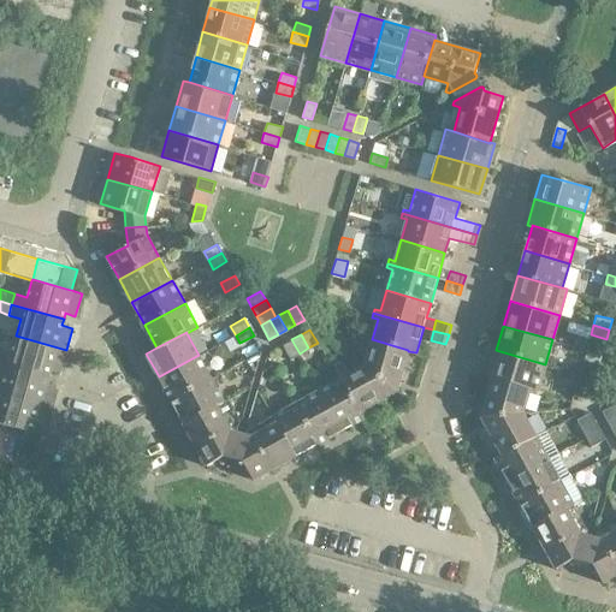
[(66,350),(16,336),(11,352),(0,349),(0,361),(48,375),(49,368),(60,372),(66,350)]
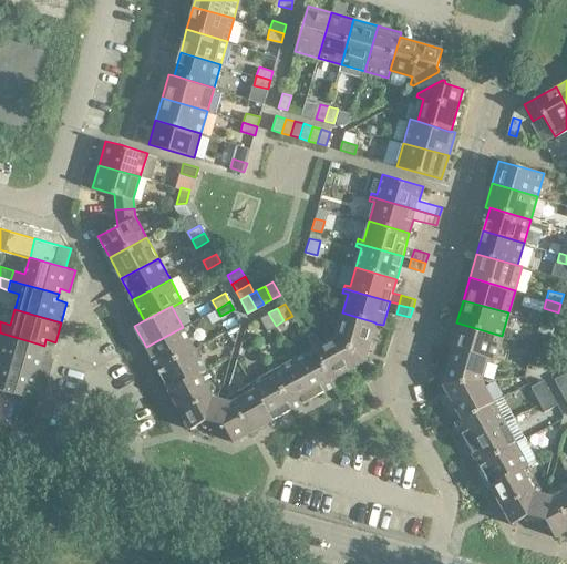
[(276,326),(268,313),(260,317),(267,330),(276,326)]
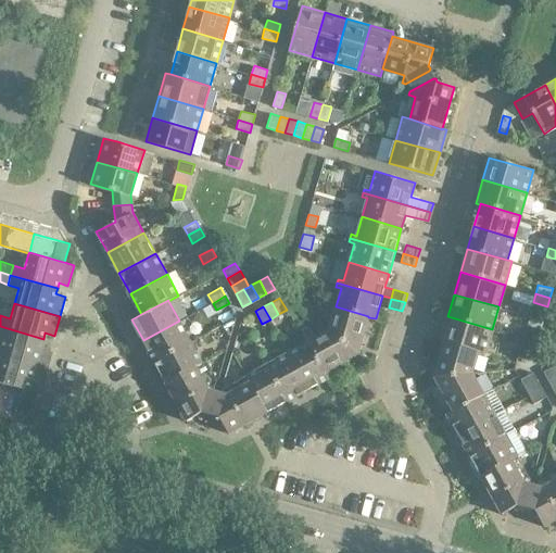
[(368,316),(336,306),(329,329),(358,352),(368,317),(368,316)]
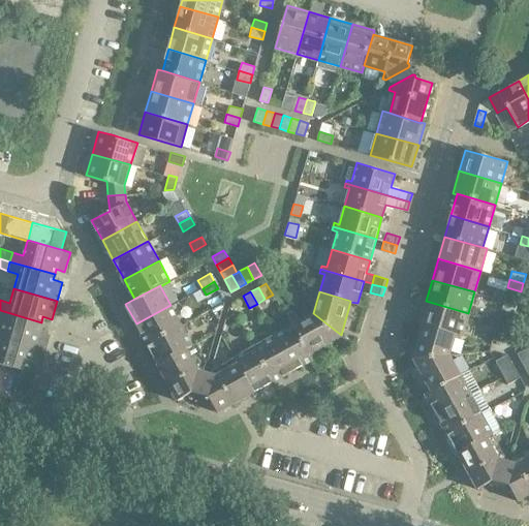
[(468,313),(426,301),(419,322),(424,325),(425,323),(455,333),(462,335),(468,313)]
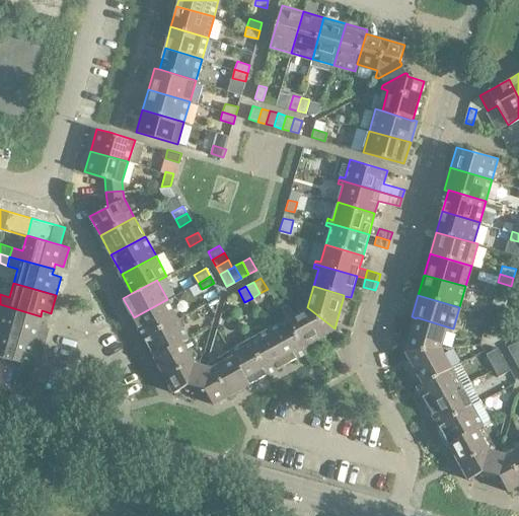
[(495,295),(493,302),(505,306),(507,299),(495,295)]
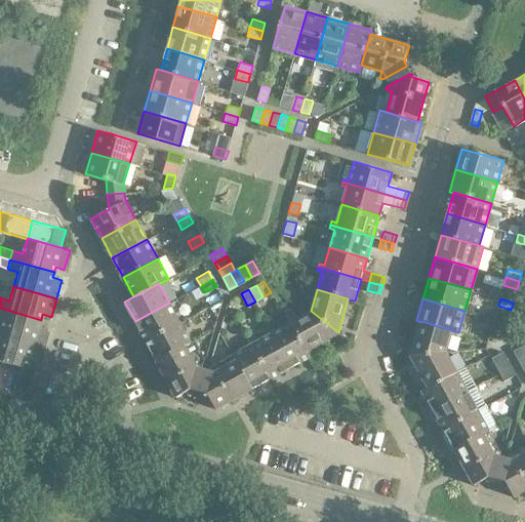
[(180,322),(169,303),(135,321),(147,340),(180,322)]
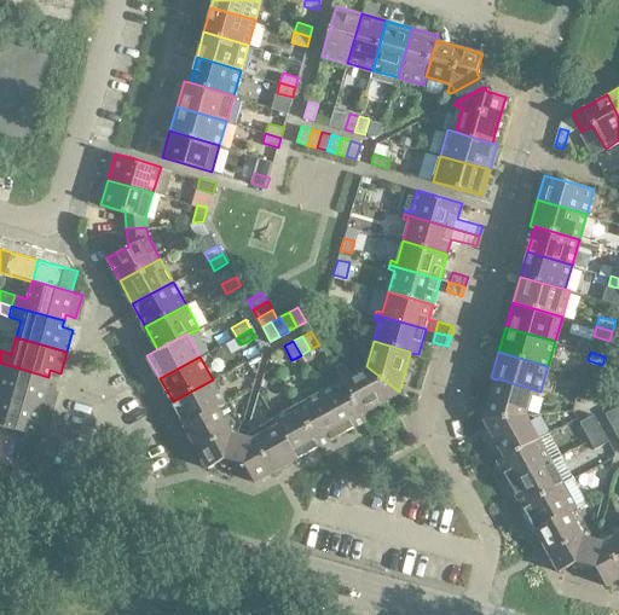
[(48,377),(0,363),(0,373),(5,376),(0,393),(50,407),(56,386),(46,383),(48,377)]
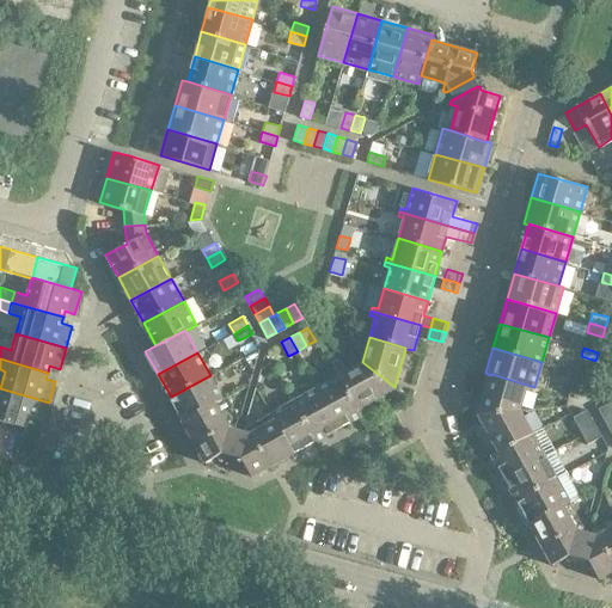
[(340,358),(332,362),(337,370),(344,367),(340,358)]
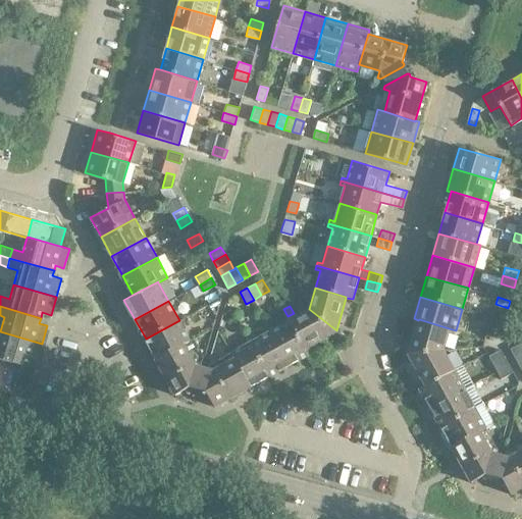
[(336,330),(309,309),(290,320),(305,348),(306,348),(336,330)]
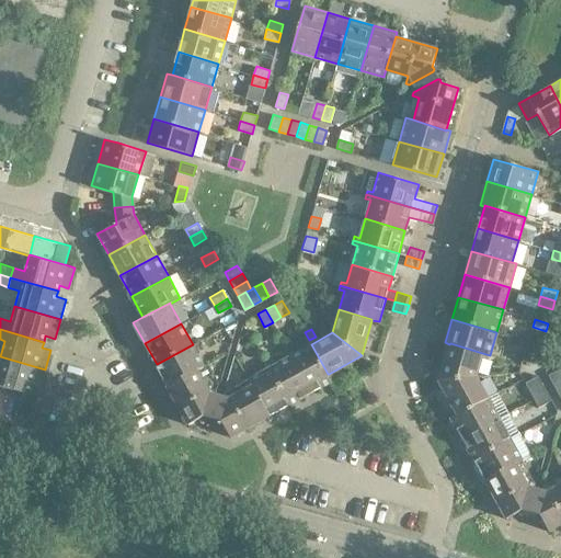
[(530,332),(528,341),(541,345),(545,336),(530,332)]
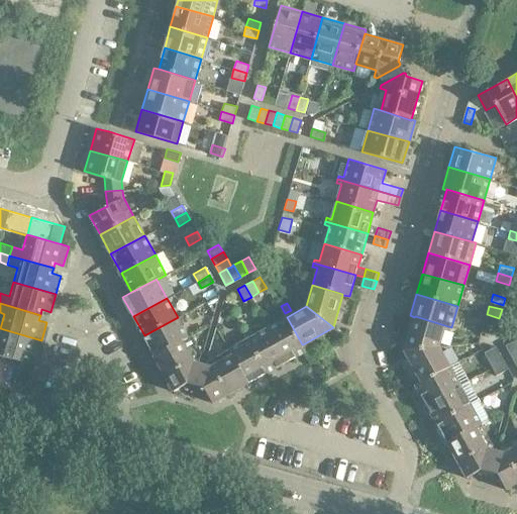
[(499,318),(487,314),(484,322),(497,326),(499,318)]
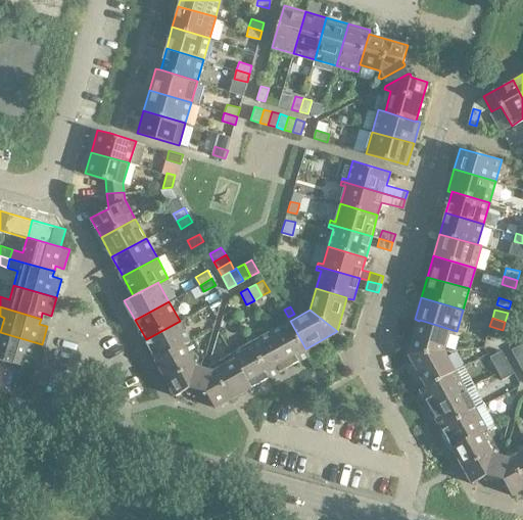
[(420,320),(419,321),(410,353),(444,350),(449,329),(420,320)]
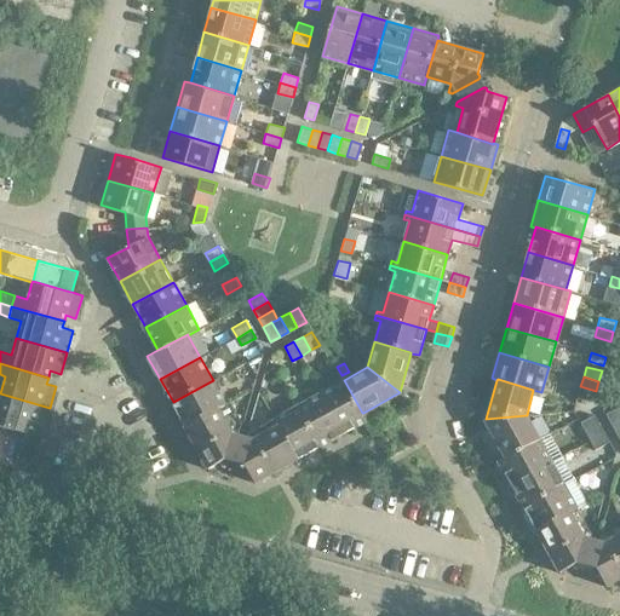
[(227,403),(213,380),(173,402),(185,425),(218,407),(219,408),(227,403)]
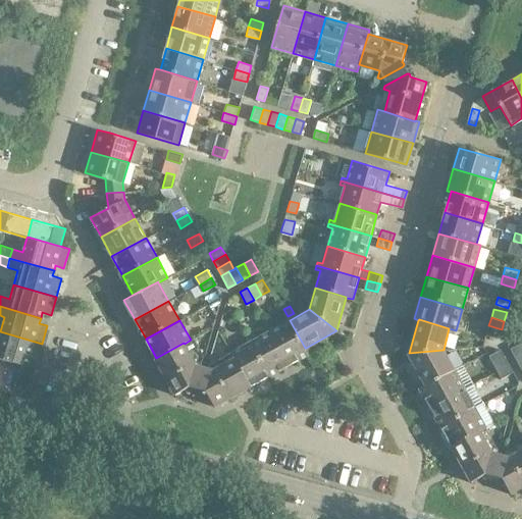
[(305,348),(290,320),(270,330),(289,364),(309,353),(306,348),(305,348)]
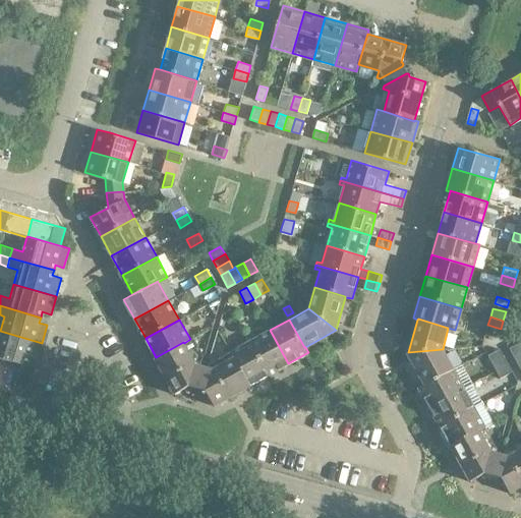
[(501,329),(487,325),(485,333),(499,337),(501,329)]
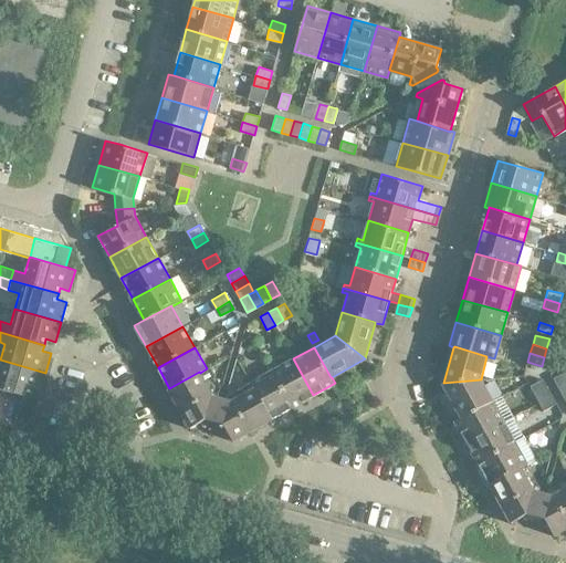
[(313,395),(293,358),(272,369),(293,406),(313,395)]
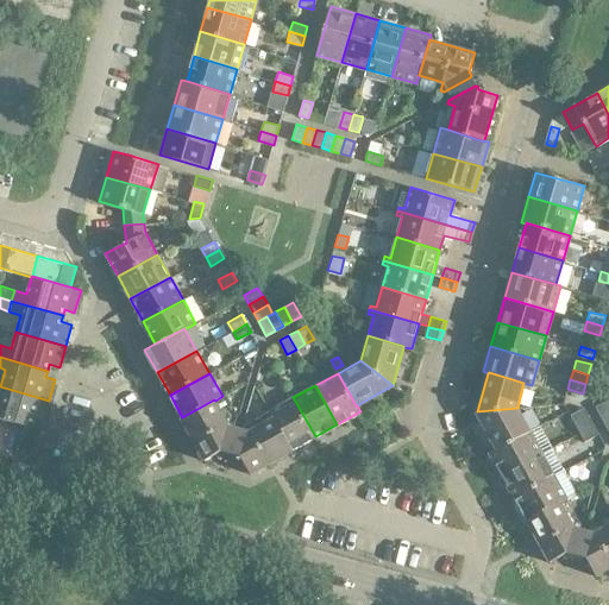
[(49,401),(0,386),(0,416),(31,426),(33,420),(43,422),(49,401)]
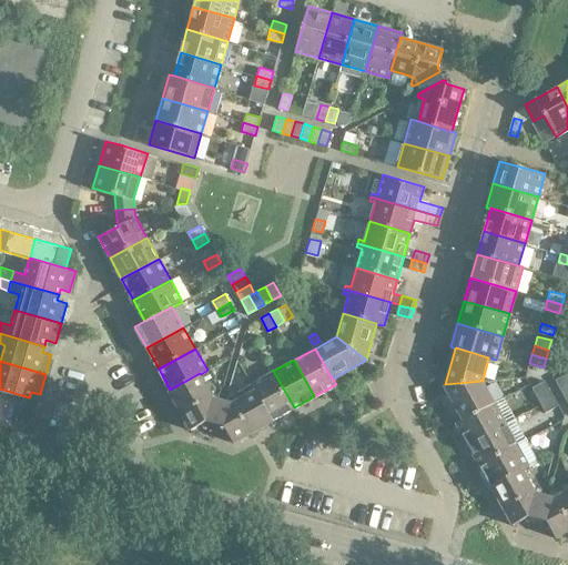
[(294,407),(273,371),(252,383),(255,390),(272,420),(294,407)]
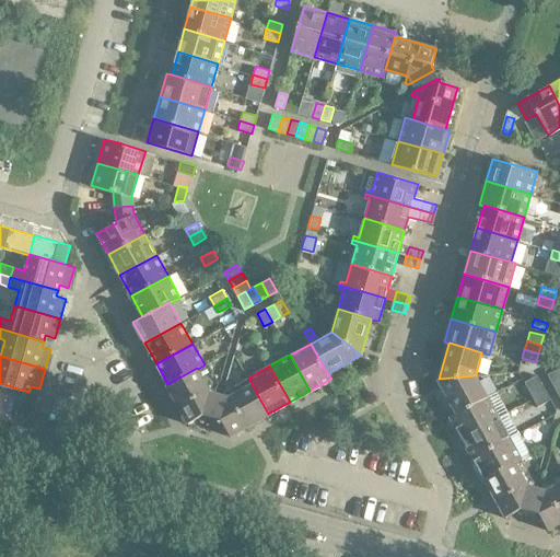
[(559,376),(559,366),(547,373),(552,381),(559,376)]
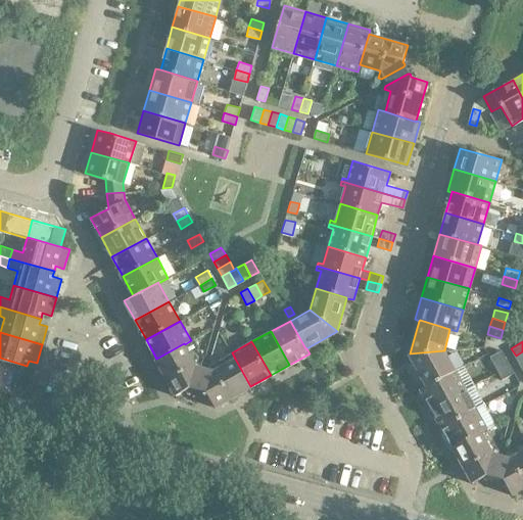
[(184,343),(156,359),(176,394),(191,387),(193,388),(195,387),(199,388),(203,389),(204,391),(205,391),(206,391),(215,406),(250,386),(235,359),(217,369),(214,363),(210,365),(206,364),(202,362),(200,360),(195,363),(185,344),(184,343)]
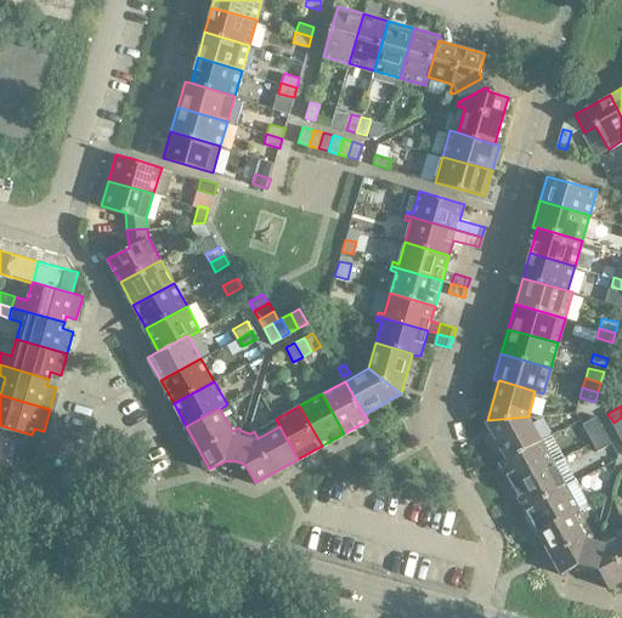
[(597,414),(582,423),(587,431),(601,424),(597,414)]
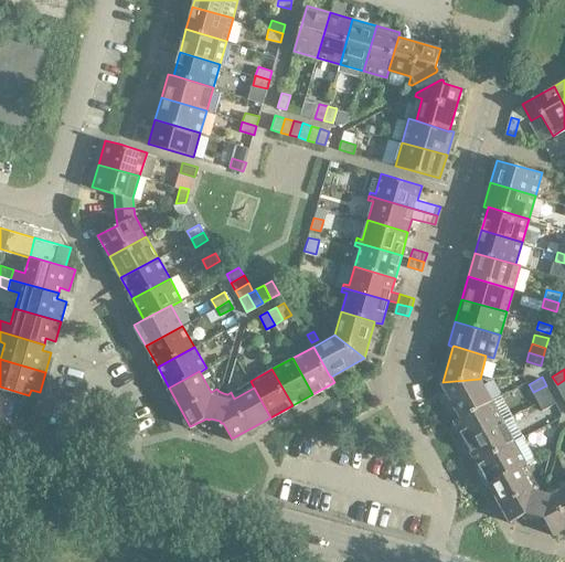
[(491,400),(480,379),(443,382),(460,415),(460,416),(491,400)]
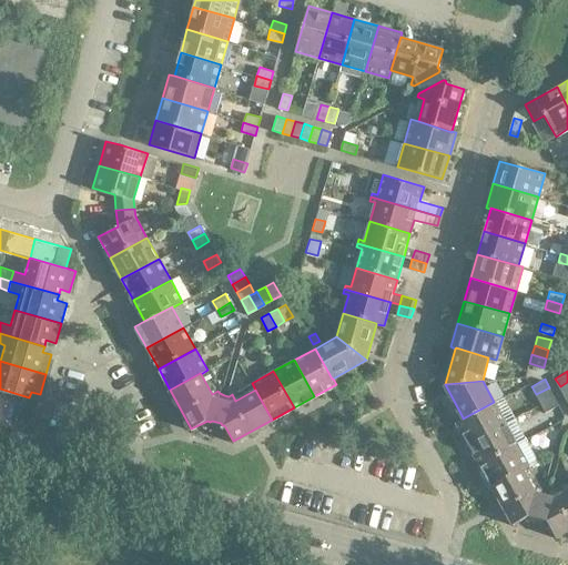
[(554,395),(549,387),(536,394),(540,402),(554,395)]
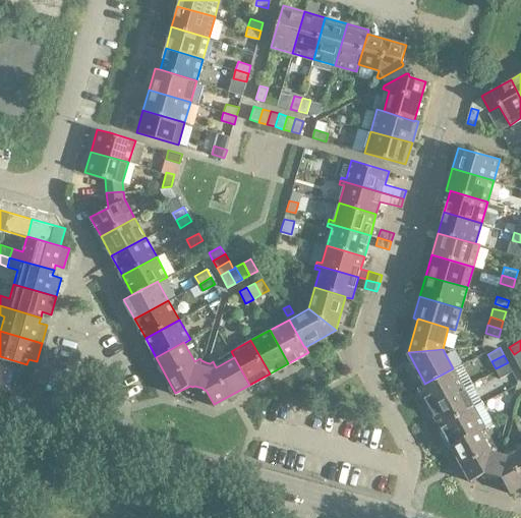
[(513,370),(508,362),(496,368),(501,377),(513,370)]
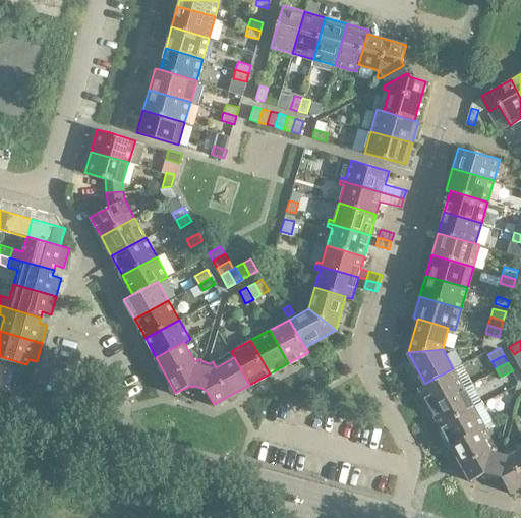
[(21,364),(15,385),(30,389),(35,368),(21,364)]
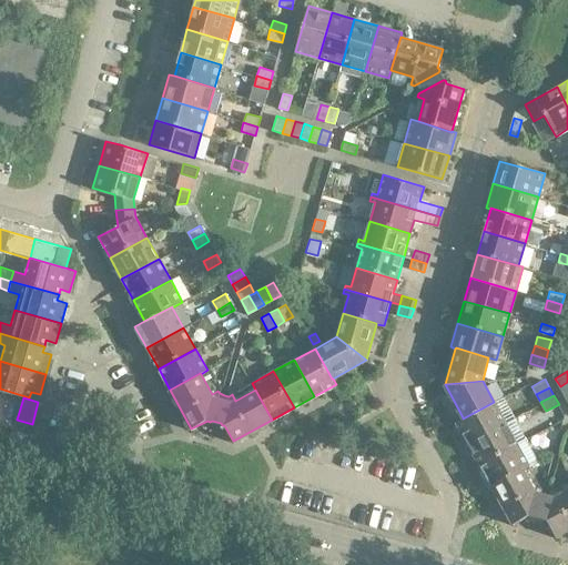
[(505,422),(494,402),(463,419),(463,417),(456,421),(468,443),(505,422)]
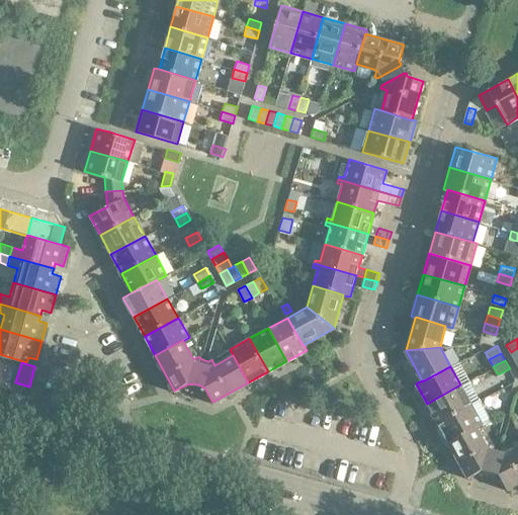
[(481,400),(469,380),(460,384),(427,404),(437,423),(481,400)]
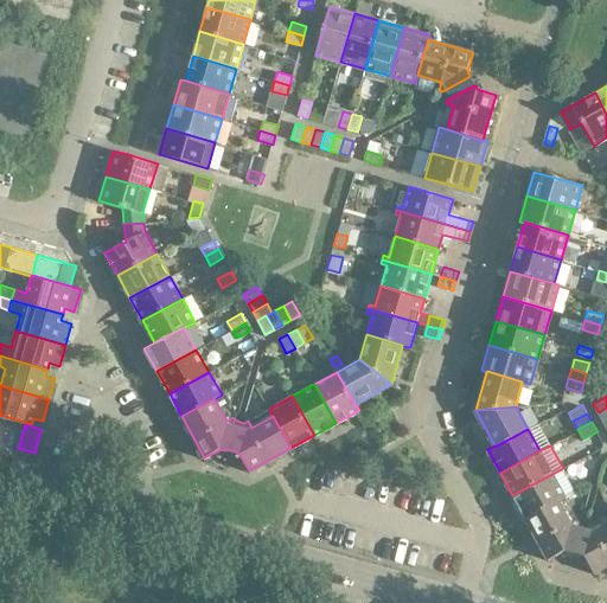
[(575,491),(563,468),(512,495),(525,518),(557,500),(575,491)]
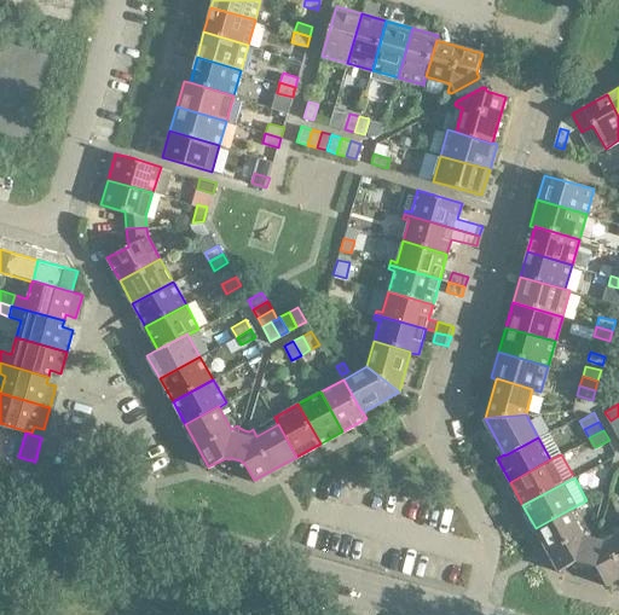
[(568,510),(536,528),(559,570),(577,561),(577,562),(580,563),(582,562),(585,562),(591,564),(593,567),(595,567),(606,584),(618,575),(618,533),(607,540),(603,533),(600,535),(595,533),(590,532),(589,528),(580,532),(568,510)]
